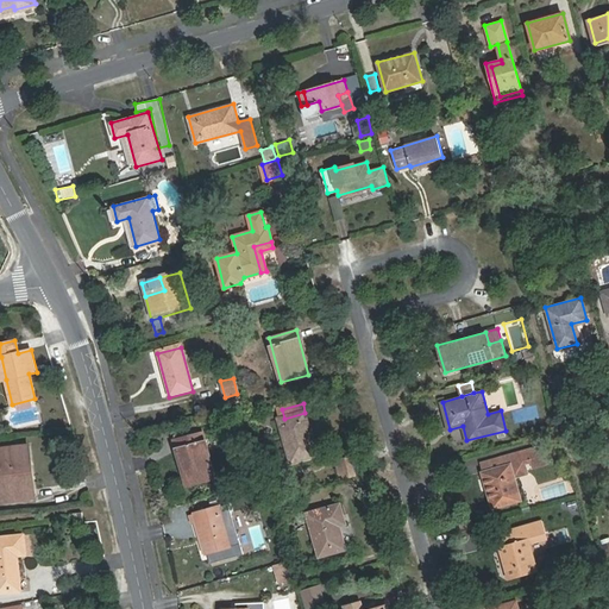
[(305,413),(284,419),(278,420),(290,464),(316,456),(305,413)]
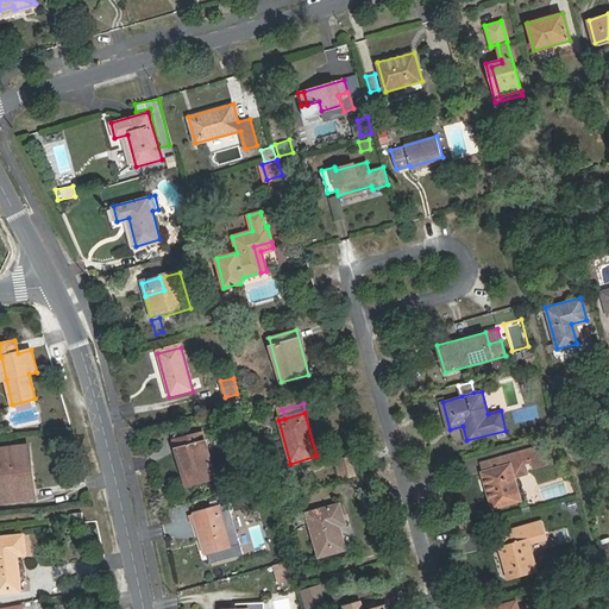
[(214,478),(203,434),(177,441),(187,485),(214,478)]
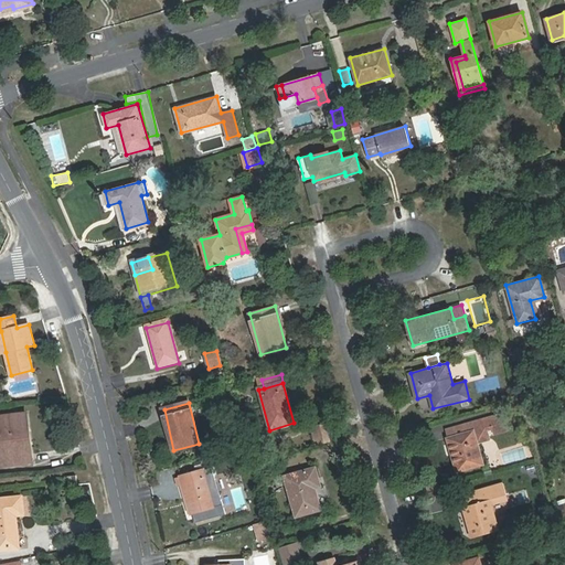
[(503,412),(491,415),(493,423),(496,430),(508,427),(503,412)]
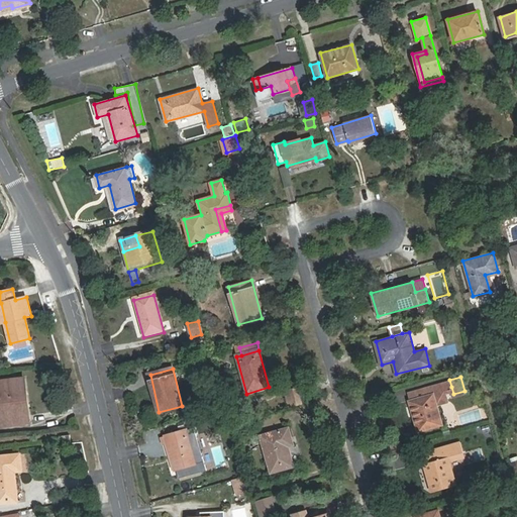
[(19,392),(26,391),(24,378),(0,381),(0,406),(3,427),(23,424),(19,392)]
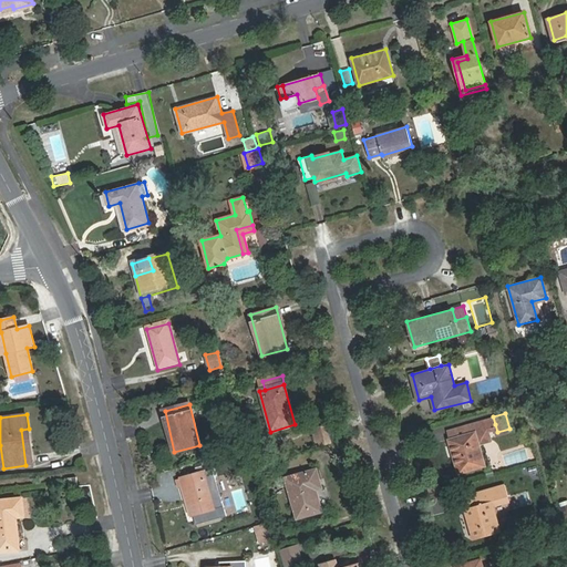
[(452,436),(450,436),(460,473),(485,465),(480,443),(476,430),(487,428),(495,424),(493,416),(465,424),(467,432),(452,436)]
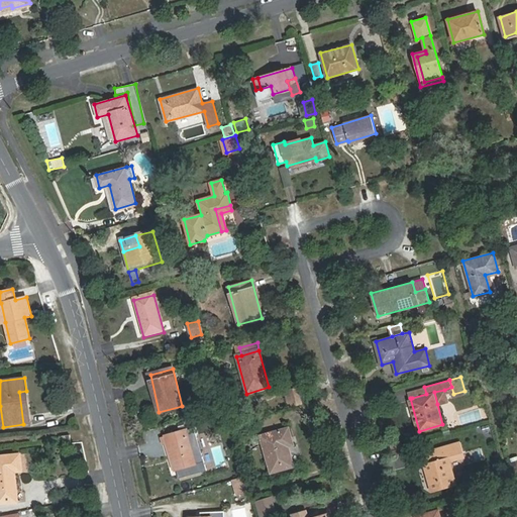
[(410,391),(412,398),(426,394),(424,387),(410,391)]
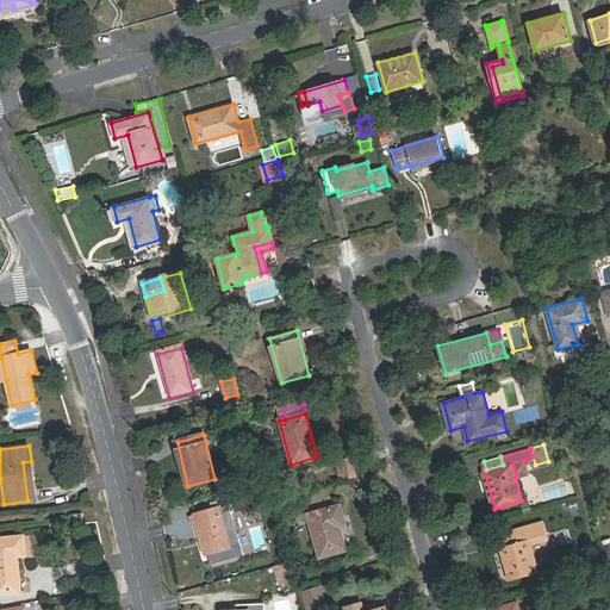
[(346,460),(336,462),(342,479),(350,477),(346,460)]
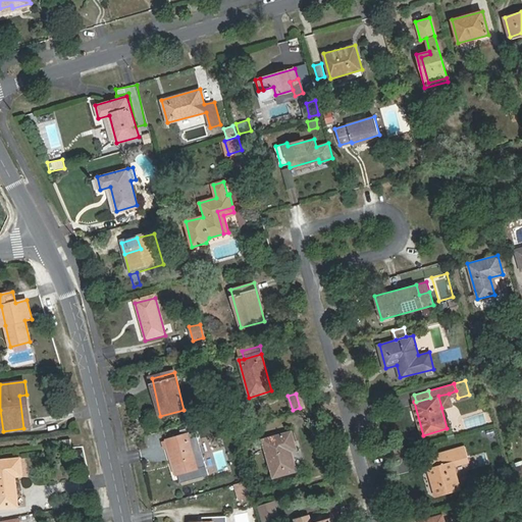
[(449,394),(438,396),(441,408),(452,405),(449,394)]
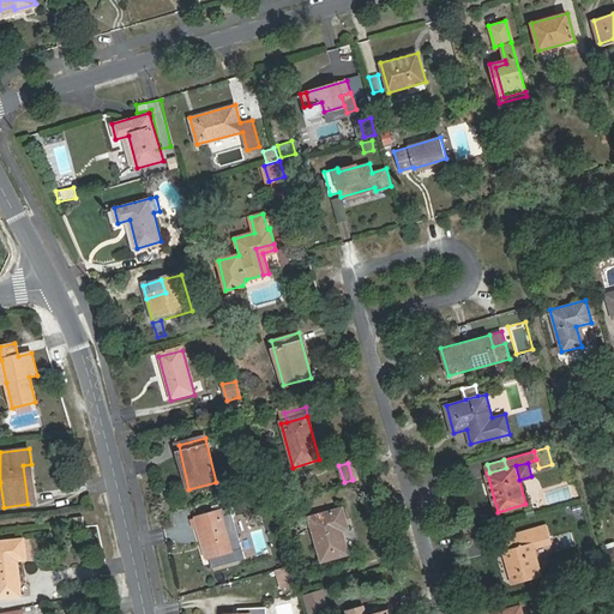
[(37,503),(31,464),(23,465),(28,504),(37,503)]
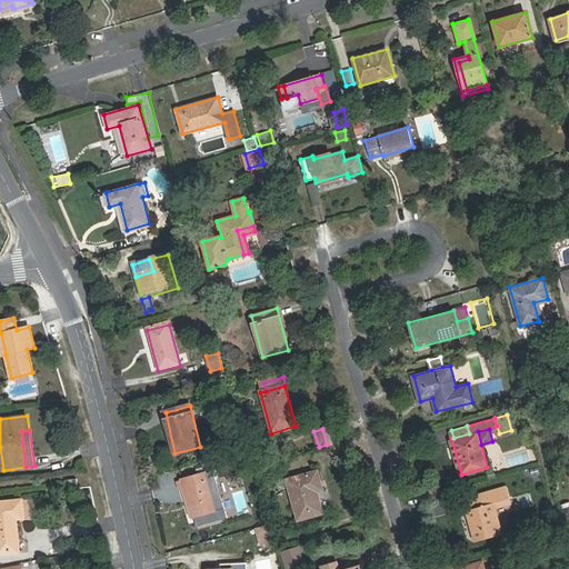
[(315,483),(319,482),(317,471),(287,480),(298,521),(322,513),(317,491),(315,483)]
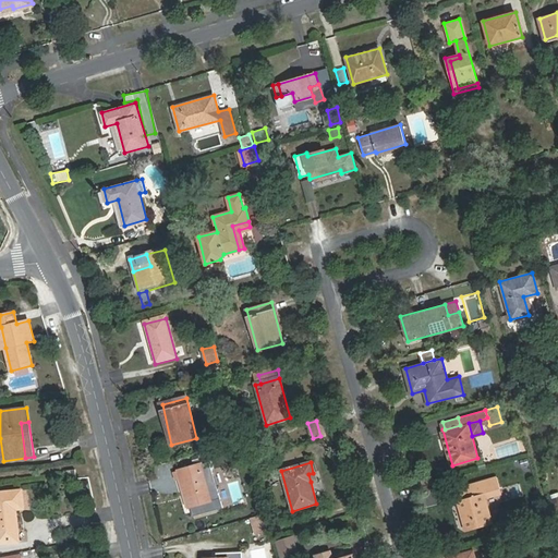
[(204,474),(201,465),(178,471),(189,508),(195,506),(196,509),(198,510),(204,509),(205,507),(205,504),(211,501),(210,499),(219,497),(211,472),(204,474)]
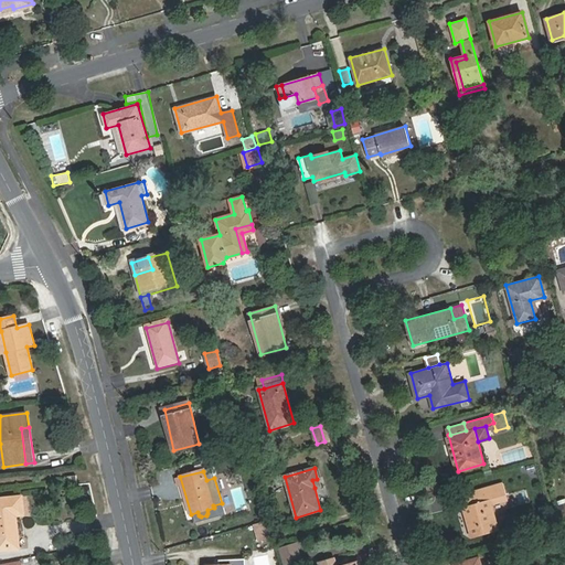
[(68,486),(76,484),(76,476),(67,477),(67,478),(68,486)]
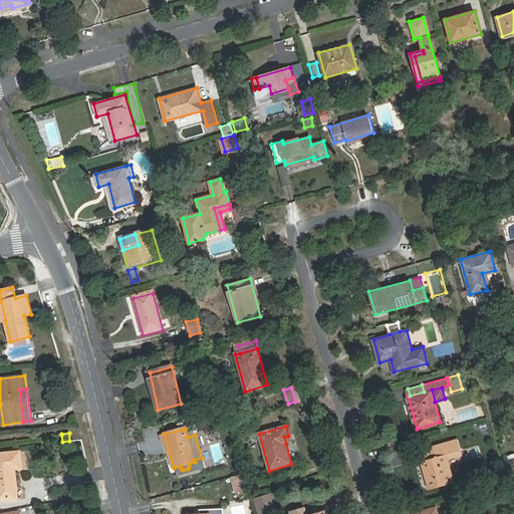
[(448,453),(461,449),(458,439),(432,446),(434,458),(422,461),(430,489),(455,481),(449,459),(448,453)]
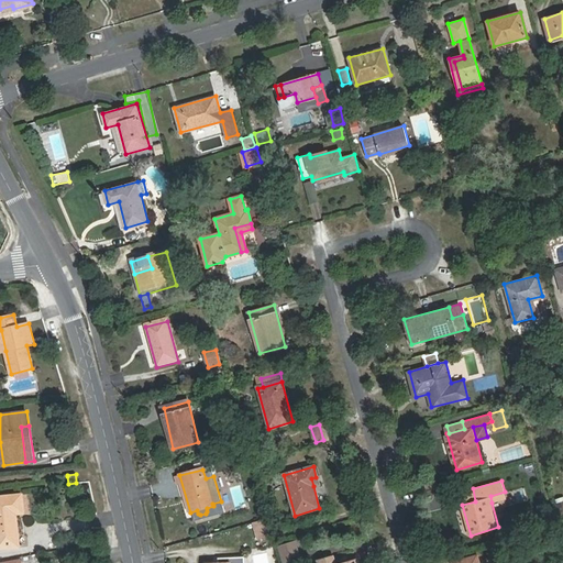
[(459,493),(462,505),(475,501),(473,488),(459,493)]
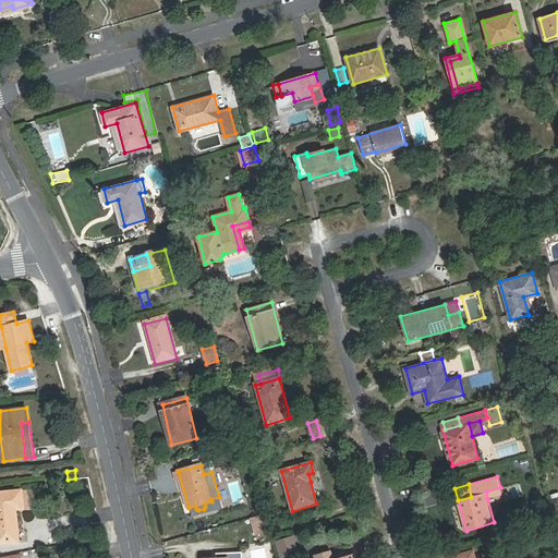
[(502,494),(500,487),(486,492),(487,498),(502,494)]
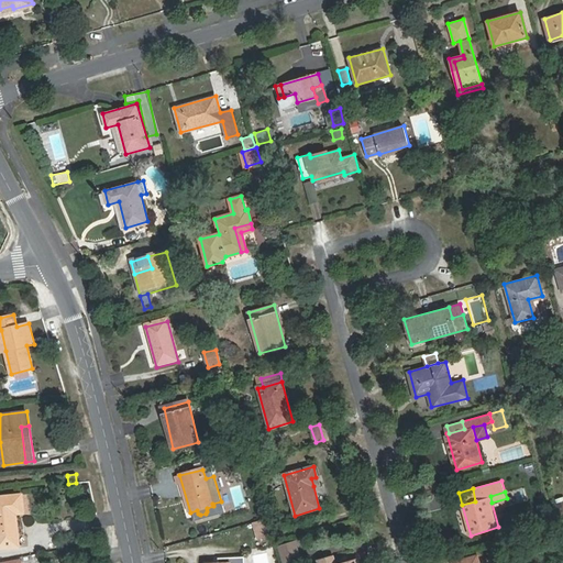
[(24,511),(22,494),(0,496),(0,547),(19,545),(15,512),(24,511)]
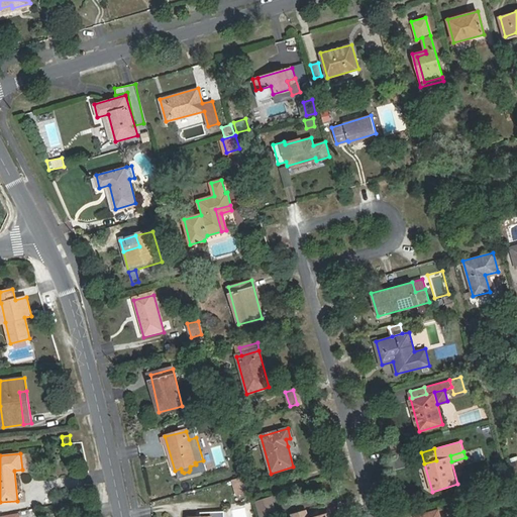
[(245,477),(232,480),(236,495),(249,491),(245,477)]
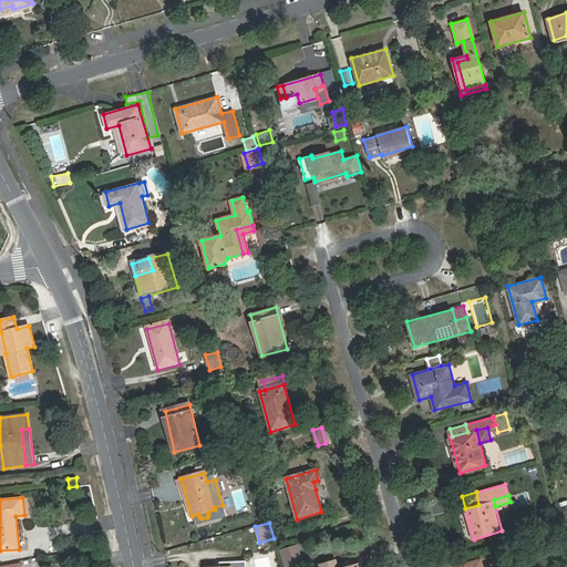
[(286,566),(287,566),(301,563),(297,547),(281,552),(286,566)]
